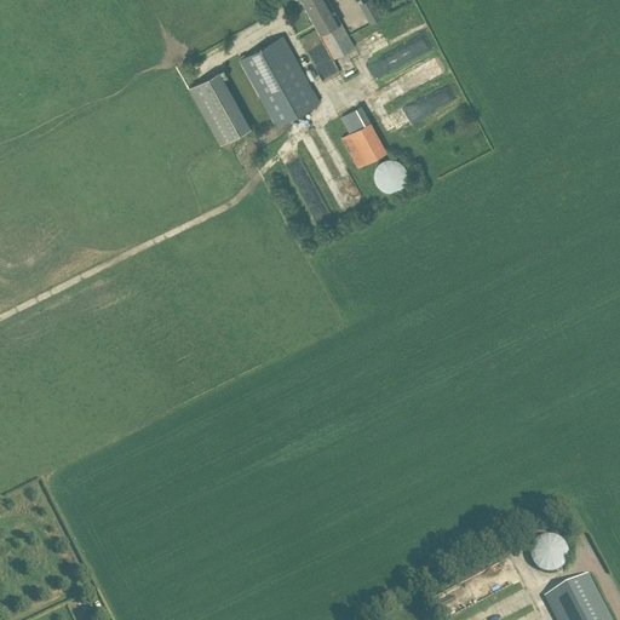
[(302,0),(334,57),(355,46),(328,0),(302,0)]
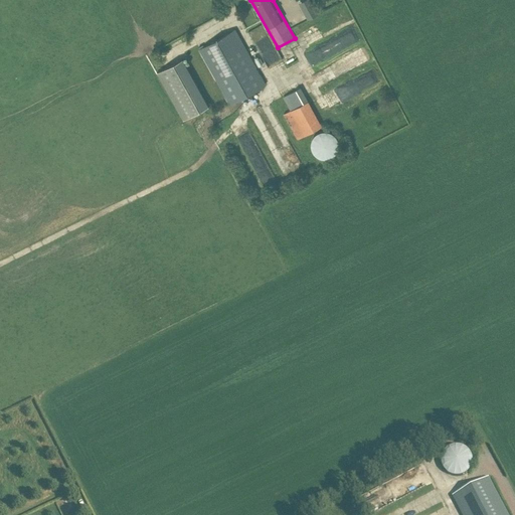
[(305,0),(303,0),(299,3),(309,19),(314,16),(305,0)]
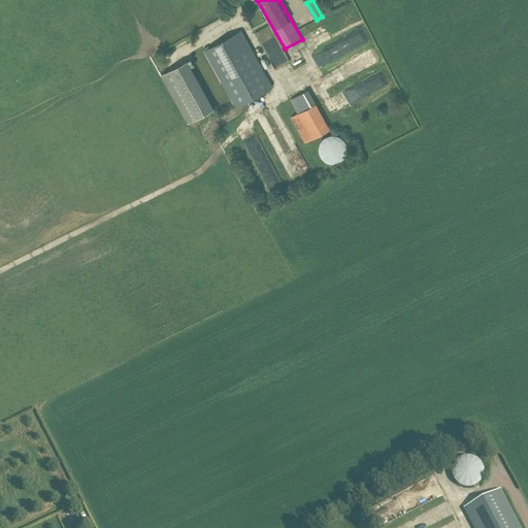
[(204,48),(210,59),(237,107),(273,87),(241,30),(209,47),(208,46),(204,48)]
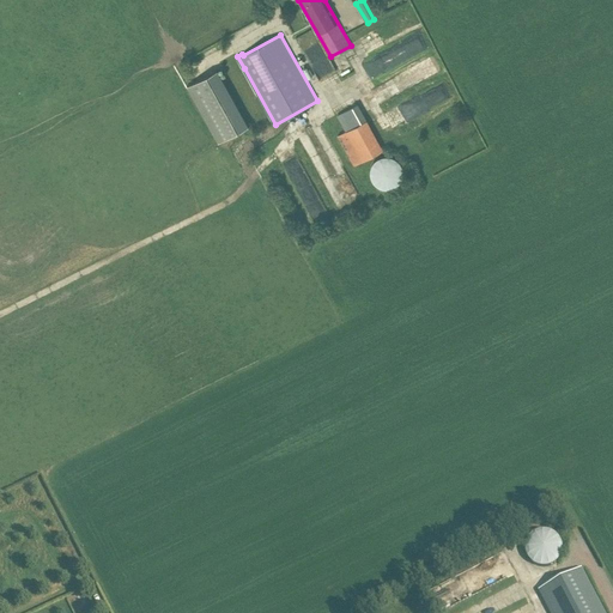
[(405,58),(424,46),(418,36),(398,48),(405,58)]
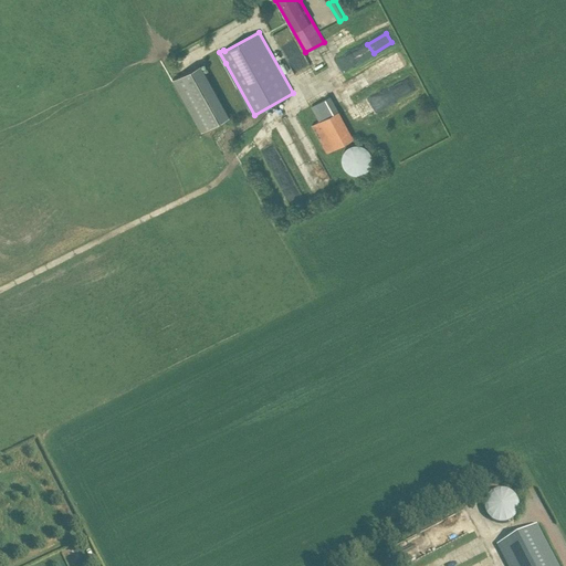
[(201,132),(229,116),(200,64),(173,80),(201,132)]
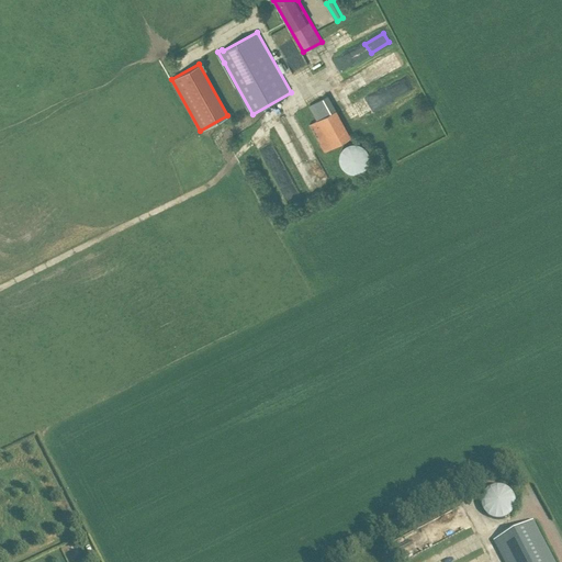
[(332,94),(310,104),(316,121),(312,123),(324,150),(351,138),(332,94)]
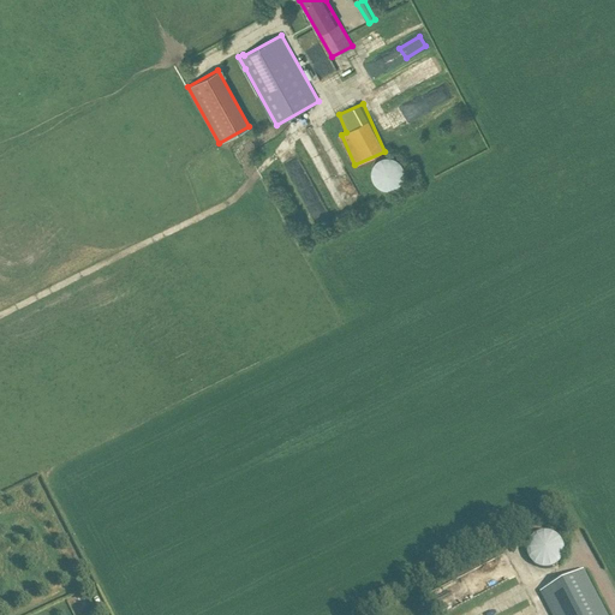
[(395,159),(390,156),(387,156),(383,157),(380,159),(377,160),(375,162),(372,167),(371,171),(371,174),(372,177),(374,180),(375,184),(378,186),(382,189),(386,190),(388,190),(392,190),(395,187),(399,186),(401,183),(404,179),(405,175),(405,171),(404,166),(401,163),(398,160),(395,159)]
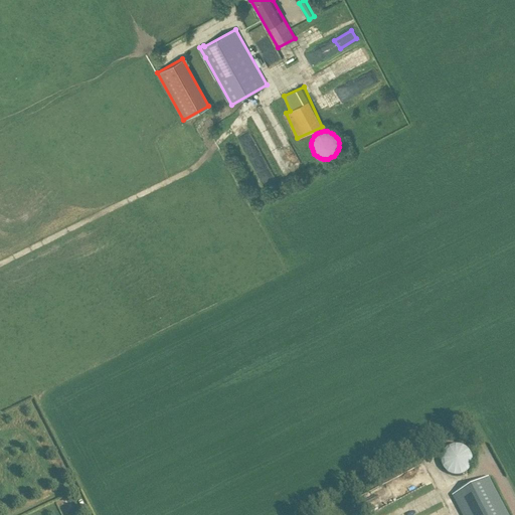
[(461,476),(464,474),(467,473),(468,471),(470,469),(471,467),(472,464),(473,462),(472,457),(470,453),(468,451),(465,448),(462,447),(460,446),(457,446),(455,446),(452,446),(448,448),(446,450),(444,452),(443,455),(442,459),(442,462),(442,466),(443,468),(445,471),(447,474),(450,475),(452,476),(455,477),(458,477),(461,476)]
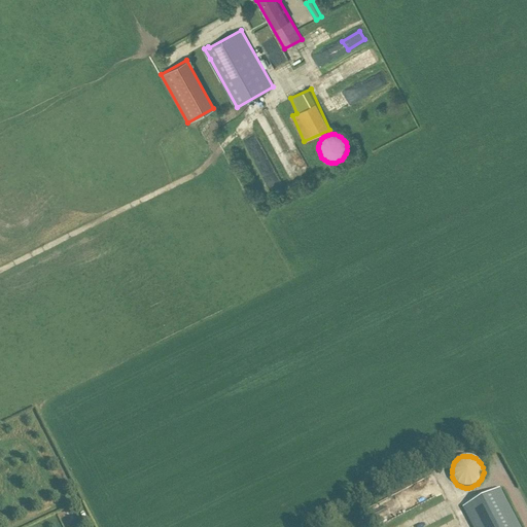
[(475,526),(519,526),(501,489),(465,506),(475,526)]
